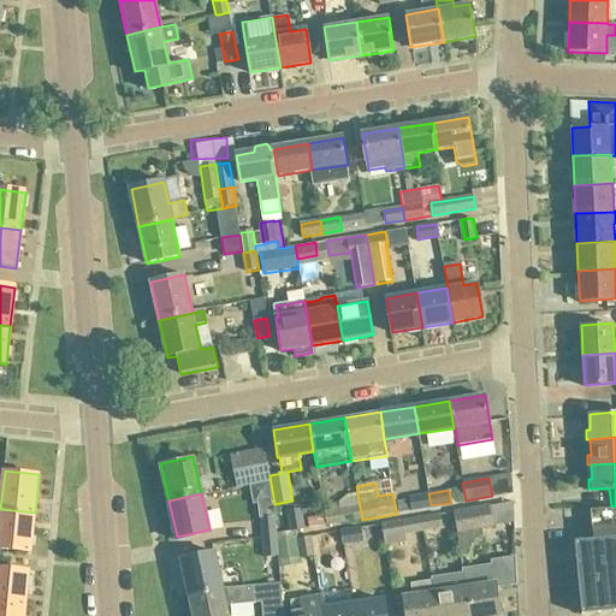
[(323,505),(325,515),(326,526),(362,520),(357,493),(347,495),(338,503),(323,505)]
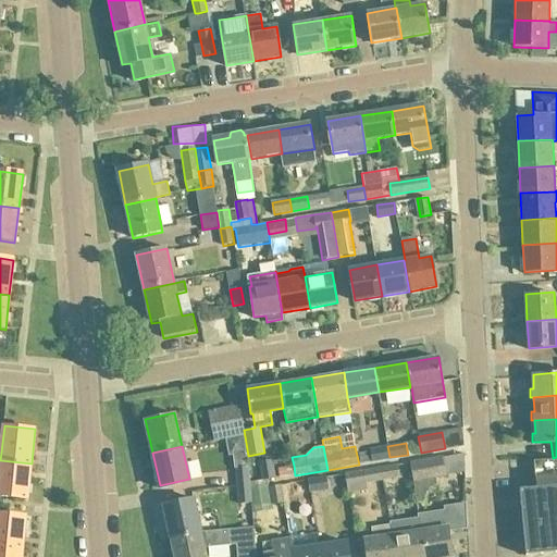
[(390,457),(387,446),(370,448),(372,460),(390,457)]
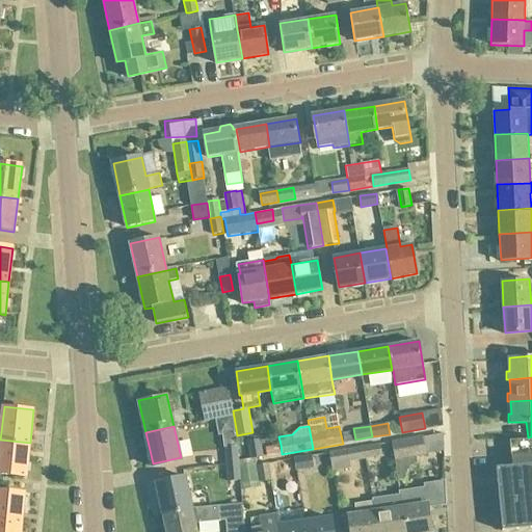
[(422,437),(410,440),(392,443),(395,460),(401,459),(414,455),(425,453),(422,437)]
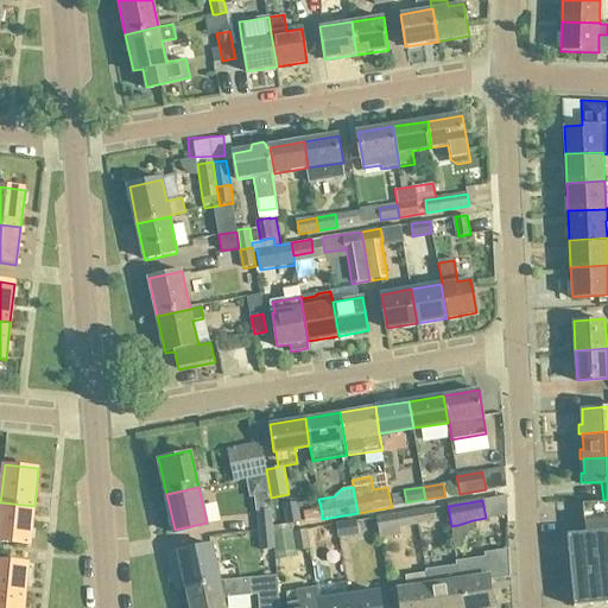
[(582,514),(583,532),(575,533),(567,533),(574,606),(607,602),(607,501),(582,504),(582,514)]
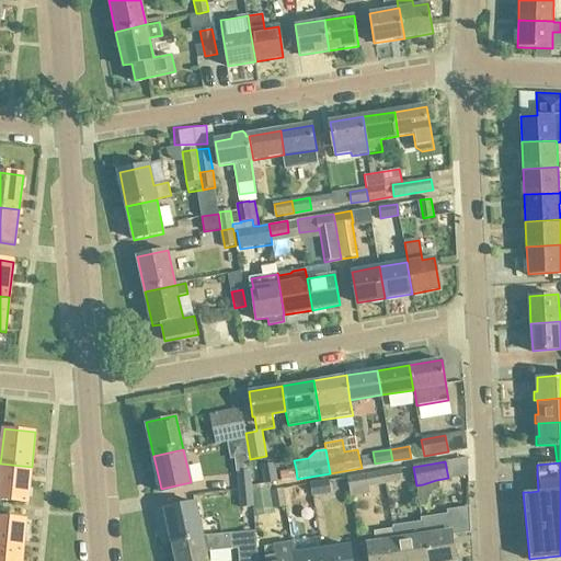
[(32,467),(0,464),(0,467),(0,499),(27,502),(32,467)]
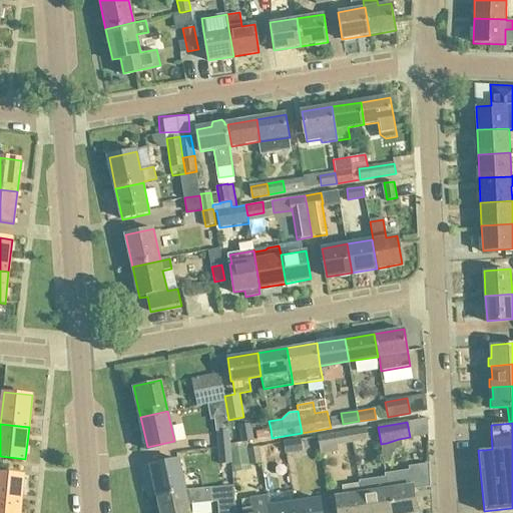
[(253,440),(250,424),(238,426),(241,442),(253,440)]
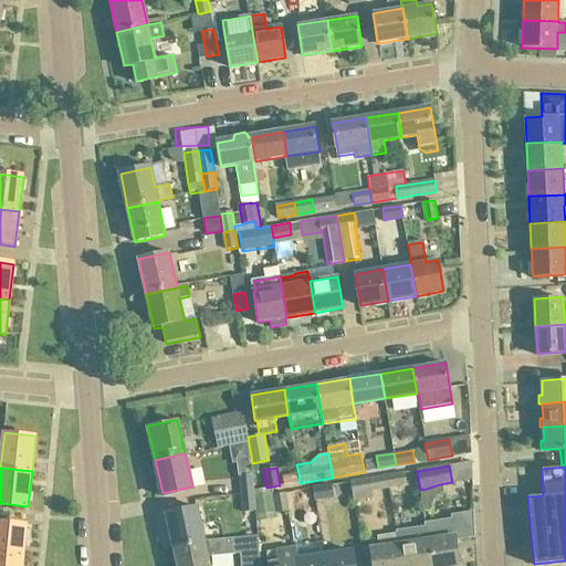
[(387,475),(389,486),(407,484),(405,472),(387,475)]
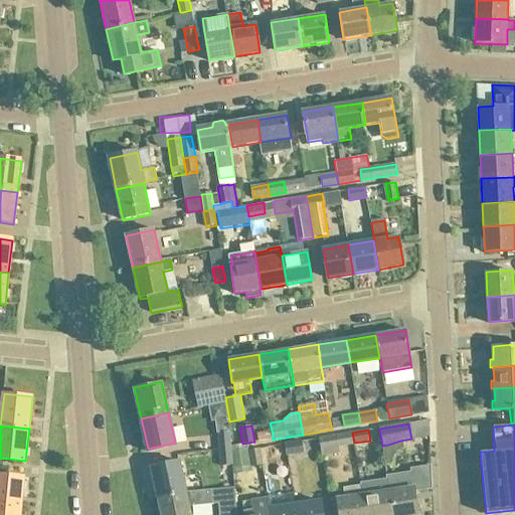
[(219,448),(230,447),(228,431),(217,432),(219,448)]
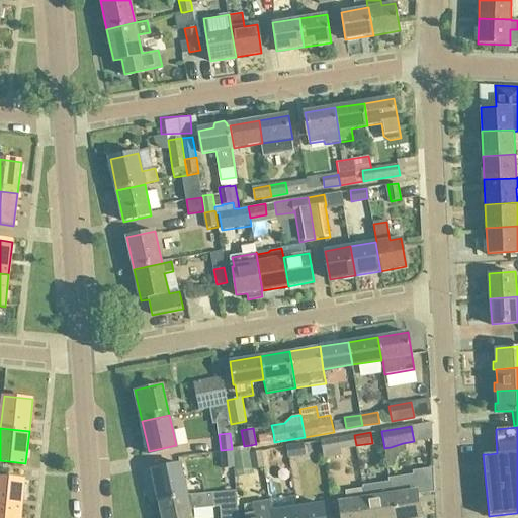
[(273,433),(259,436),(260,444),(274,442),(273,433)]
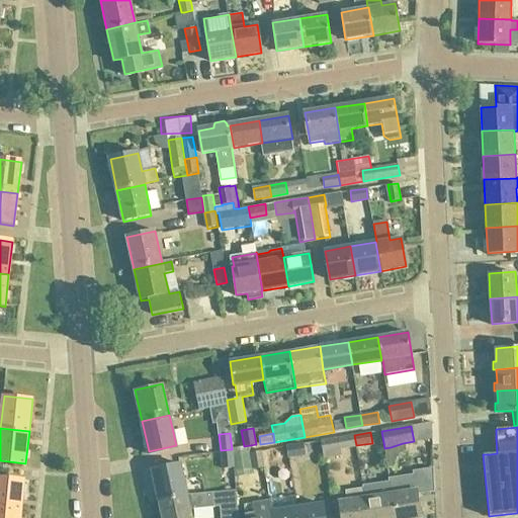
[(354,435),(337,437),(320,440),(324,459),(342,456),(340,448),(356,445),(354,435)]
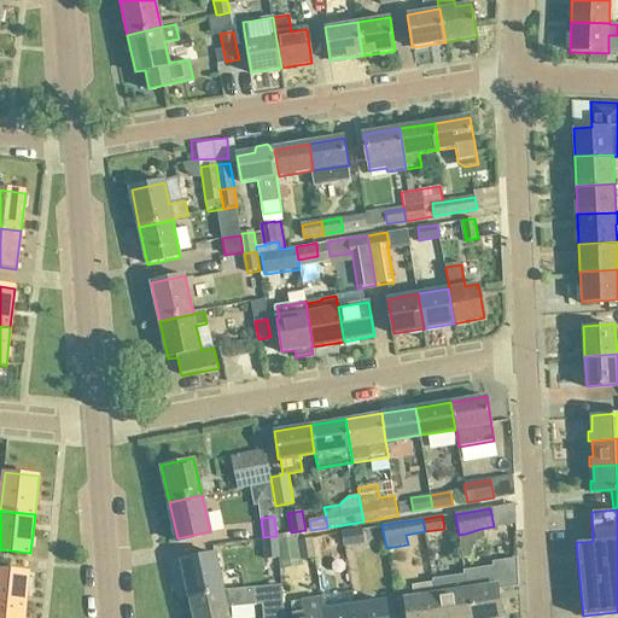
[(361,529),(342,532),(344,544),(363,541),(361,529)]
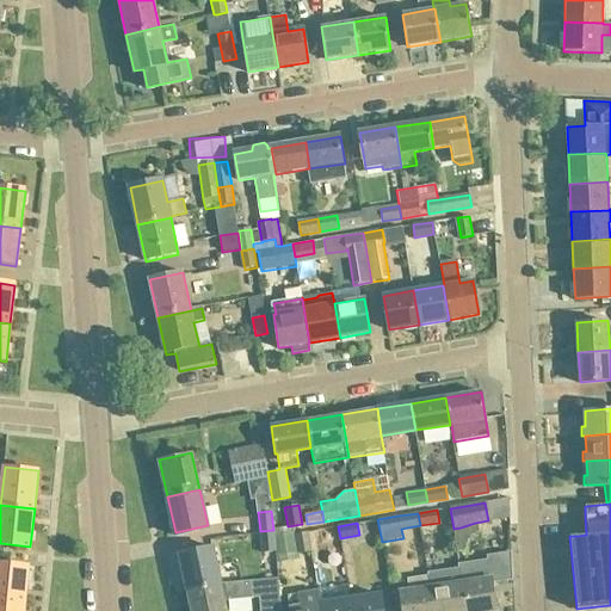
[(340,538),(338,526),(318,529),(320,542),(340,538)]
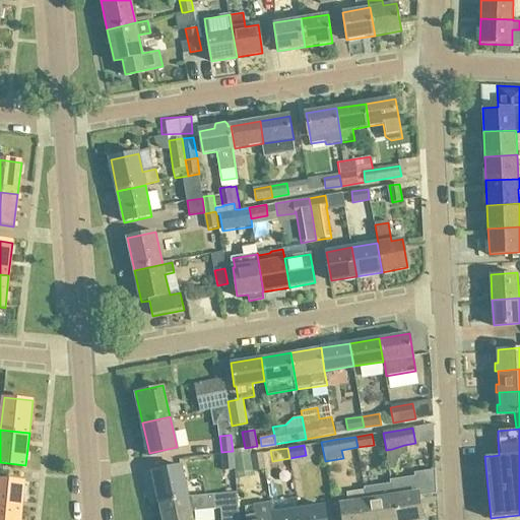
[(233,451),(221,452),(223,468),(234,467),(233,455),(233,451)]
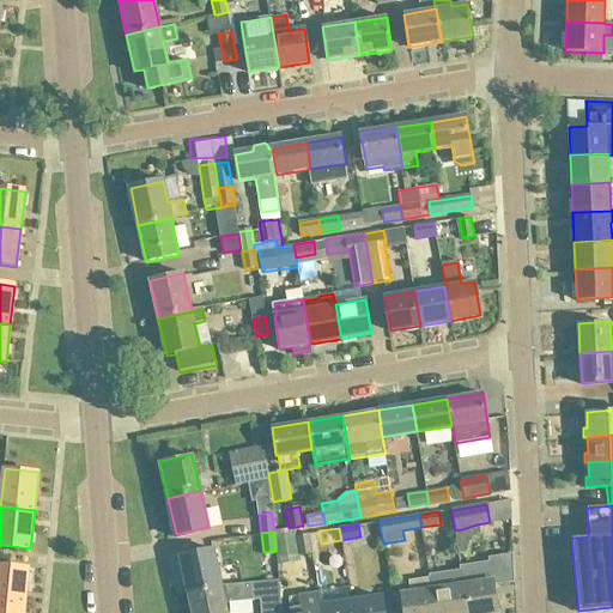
[(296,535),(274,539),(275,551),(278,557),(299,553),(299,554),(311,552),(309,533),(296,535)]
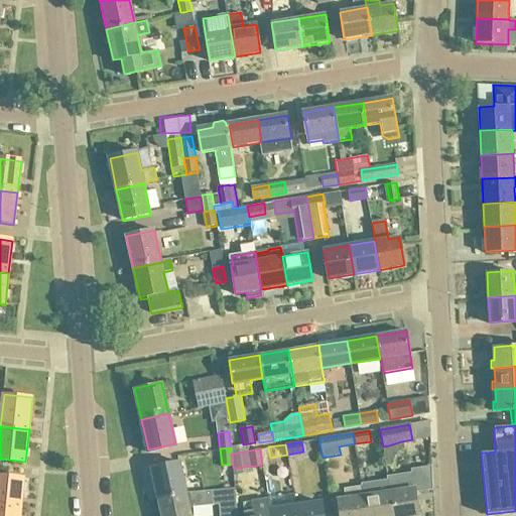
[(158,497),(186,491),(178,460),(151,466),(158,497)]
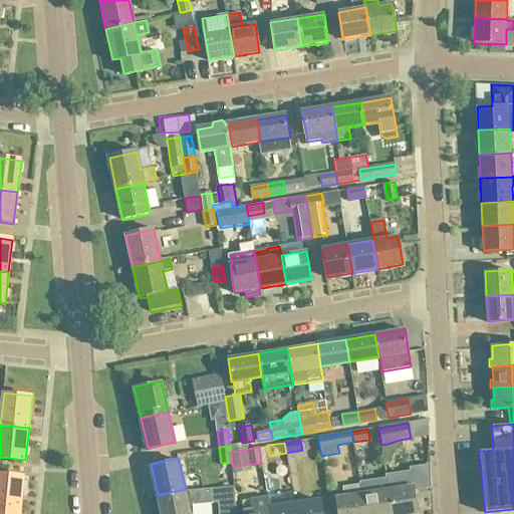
[(411,471),(387,475),(387,477),(389,489),(388,489),(391,513),(417,513),(415,491),(432,488),(431,465),(410,468),(411,471)]
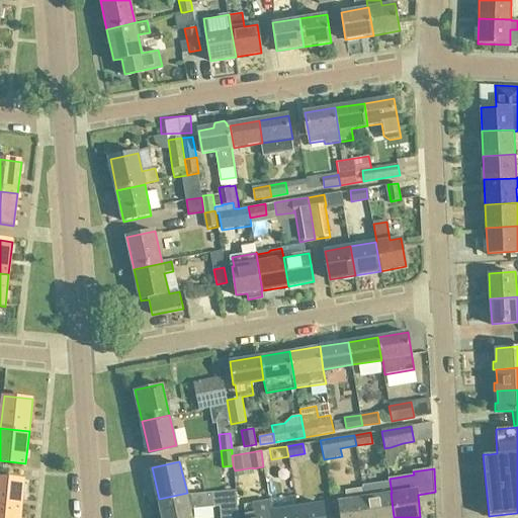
[(0,477),(0,508),(20,511),(23,480),(0,477)]
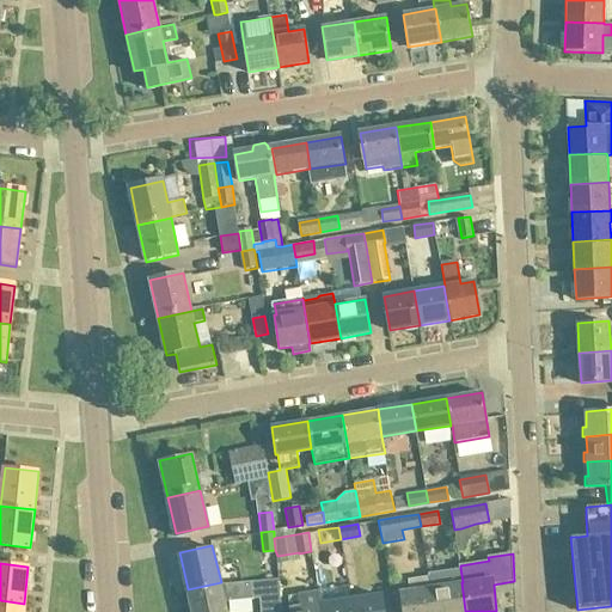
[(465,611),(461,582),(463,582),(460,568),(429,573),(429,576),(432,587),(434,611),(465,611)]
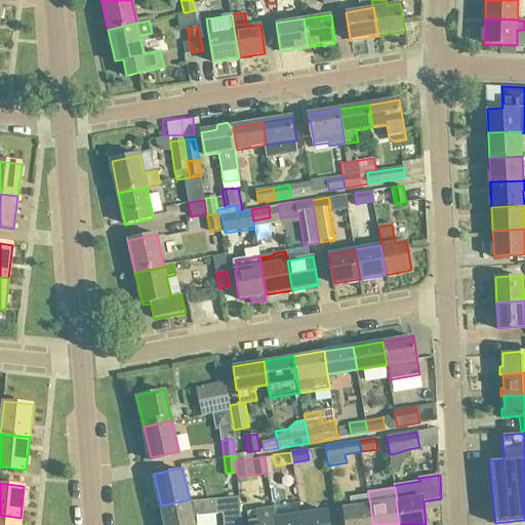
[(346,524),(372,524),(370,503),(368,494),(350,497),(352,507),(344,508),(346,524)]
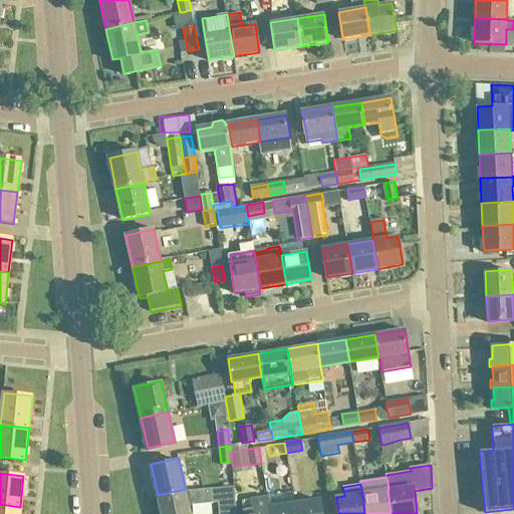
[(236,513),(234,485),(186,489),(158,495),(162,513),(191,513),(189,502),(218,501),(219,513),(236,513)]
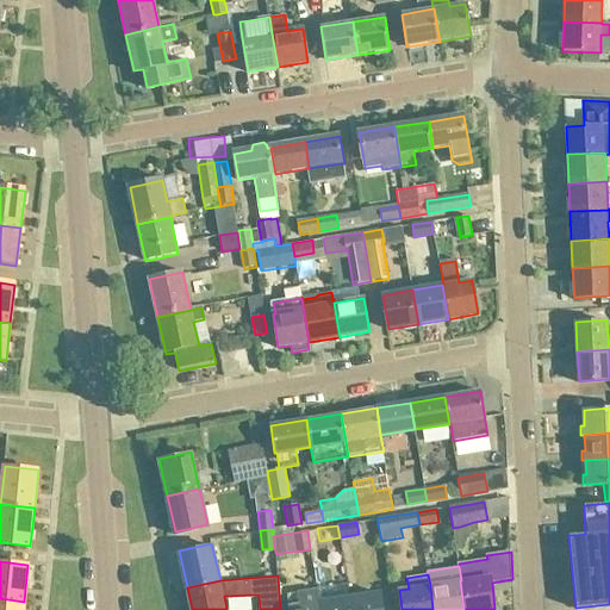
[(321,609),(321,601),(318,590),(297,592),(298,593),(287,596),(288,605),(288,609),(321,609)]
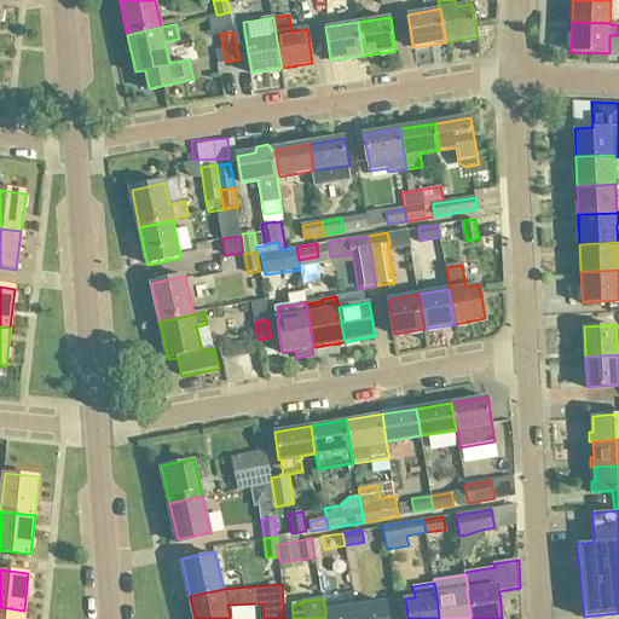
[(388,618),(386,601),(354,605),(357,618),(388,618)]
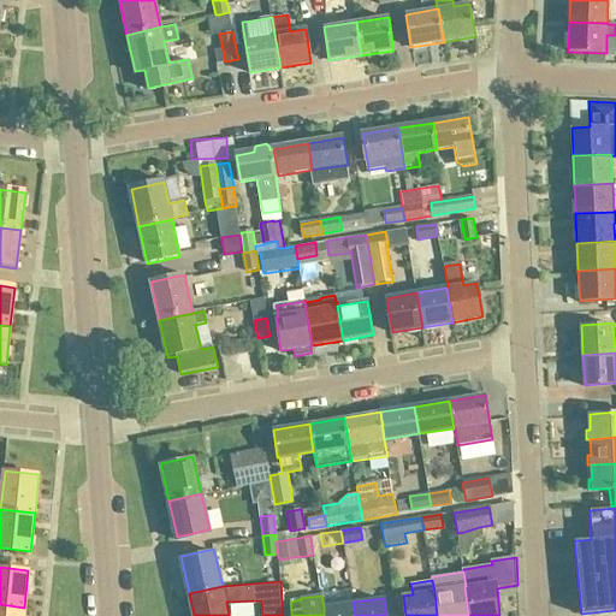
[(355,615),(353,602),(324,606),(324,615),(355,615)]
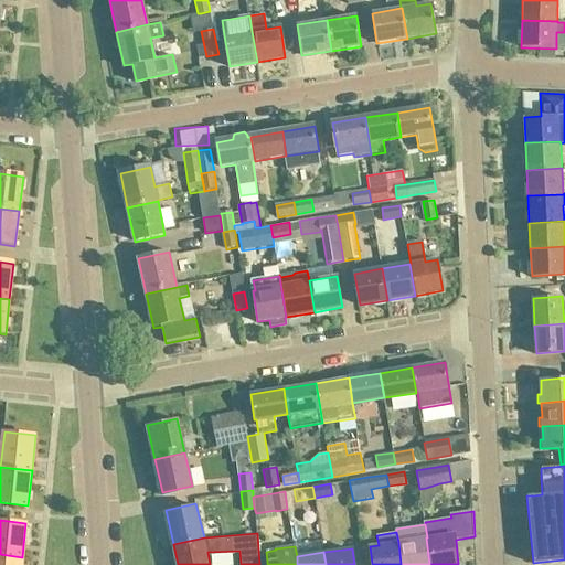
[(0,564),(21,564),(22,557),(0,554),(0,564)]
